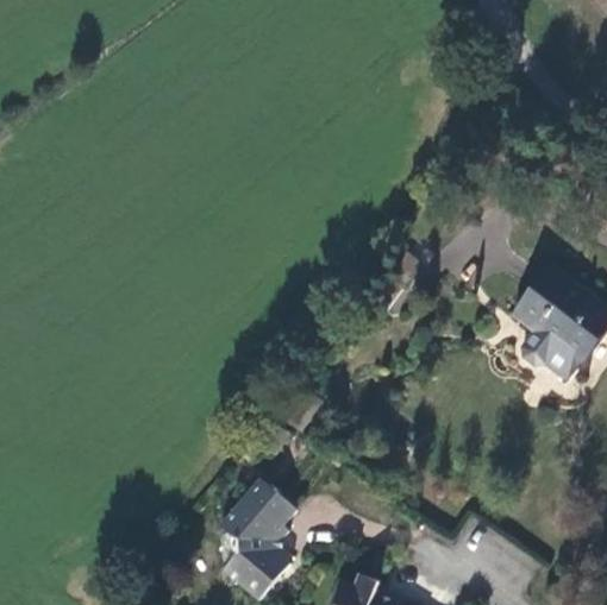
[(383,310),(419,260),(405,251),(369,301),(383,310)]
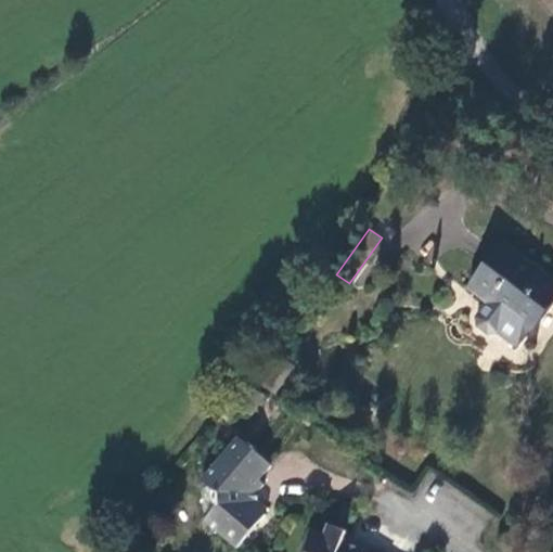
[(532,329),(552,297),(552,282),(500,244),(470,284),(489,297),(476,317),(476,328),(488,335),(499,334),(517,348),(532,329)]
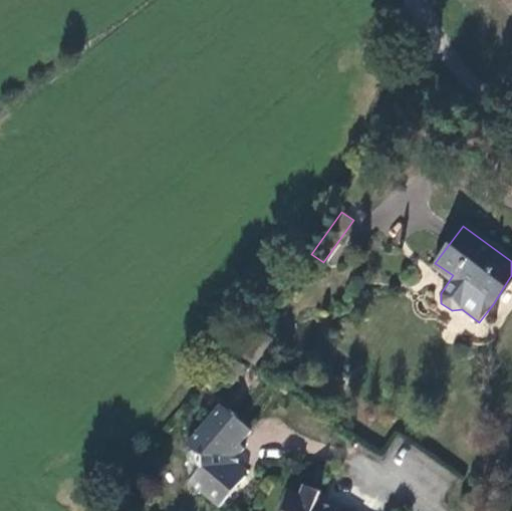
[(252,364),(272,340),(259,330),(240,355),(252,364)]
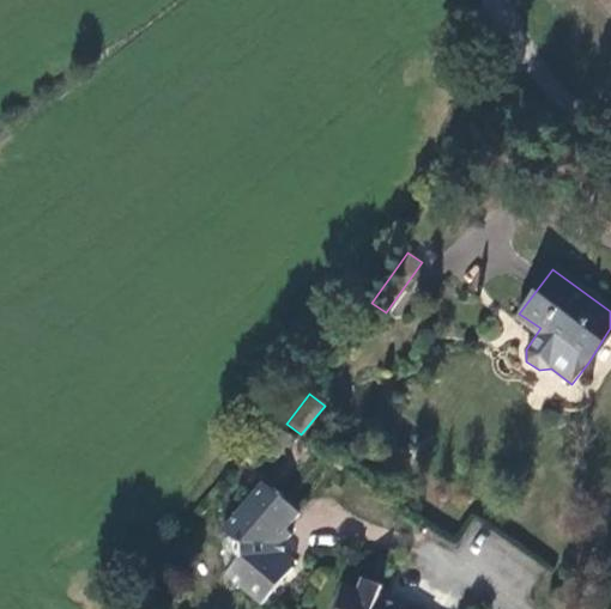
[(224,573),(261,606),(292,567),(290,564),(295,558),(285,548),(283,540),(290,530),(285,527),(298,511),(261,480),(222,529),(243,552),(224,573)]
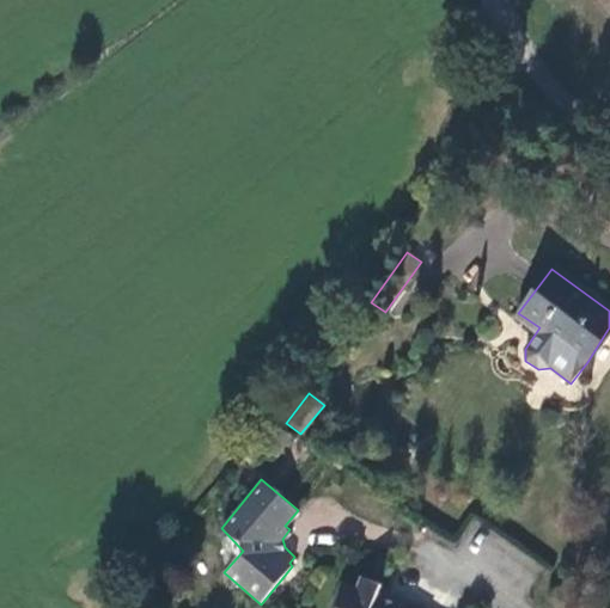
[(426,607),(402,600),(400,605),(377,595),(380,584),(360,576),(357,585),(347,584),(342,594),(335,591),(328,607),(426,607)]
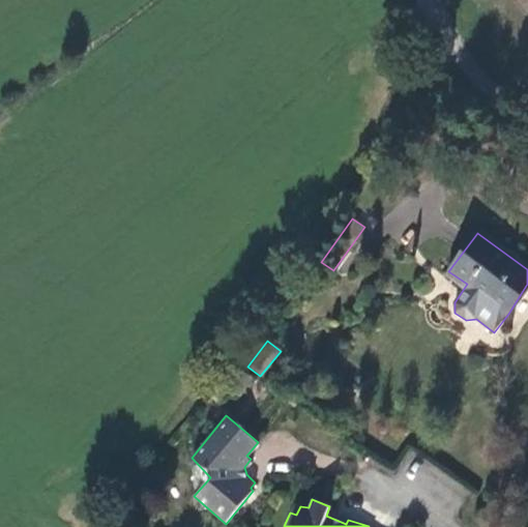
All buildings are outlined.
